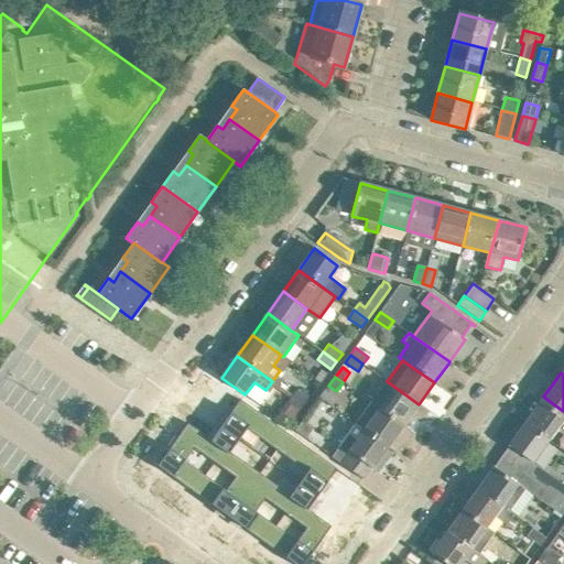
[(403,425),(419,404),(387,381),(371,403),(403,425)]
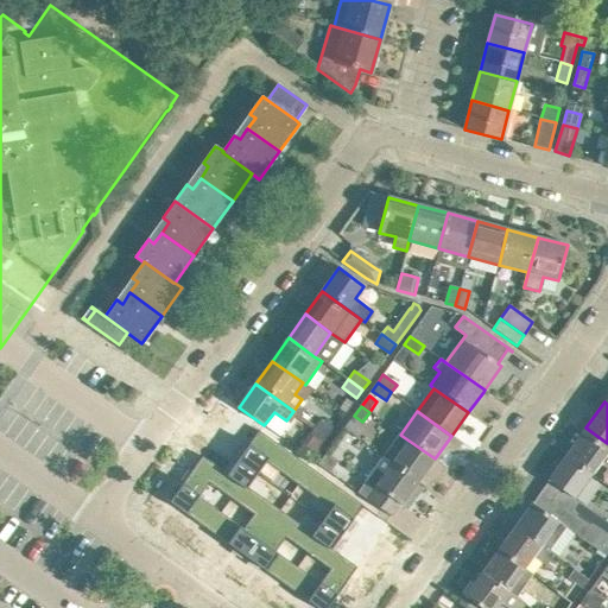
[(321,418),(315,426),(329,437),(335,429),(321,418)]
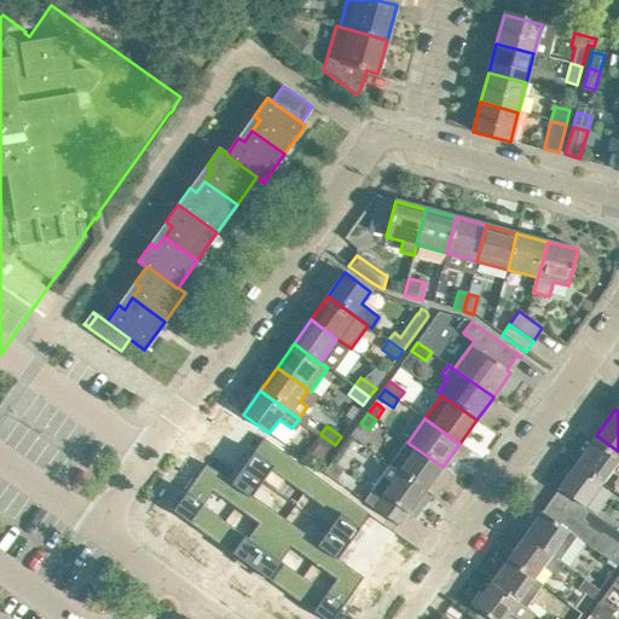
[(370,439),(357,428),(350,437),(364,447),(370,439)]
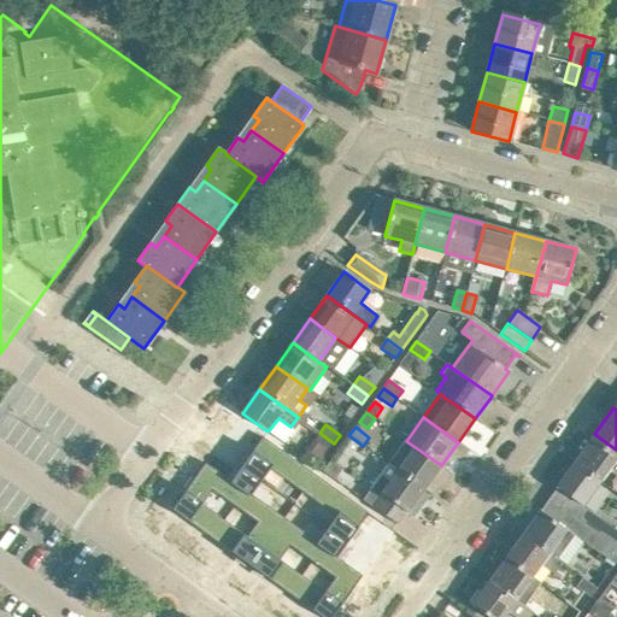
[(334,444),(319,433),(313,441),(328,452),(334,444)]
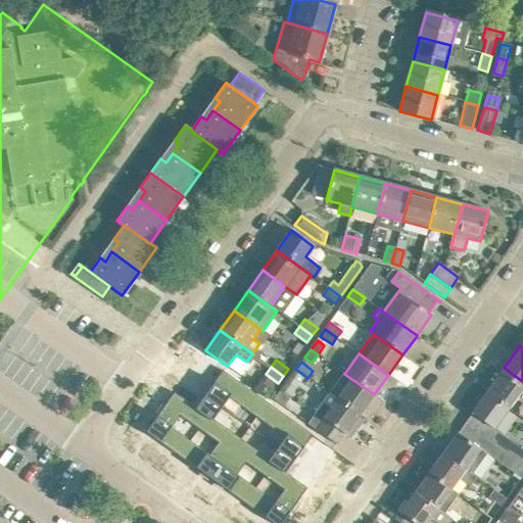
[(522,388),(522,381),(504,368),(488,390),(510,407),(522,388)]
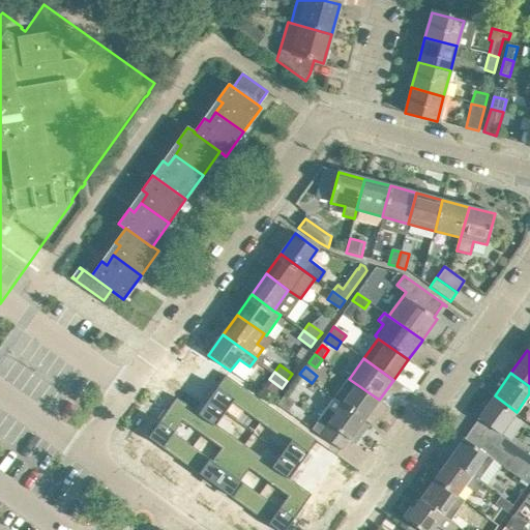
[(227,376),(208,402),(226,414),(233,404),(263,425),(273,410),(227,376)]
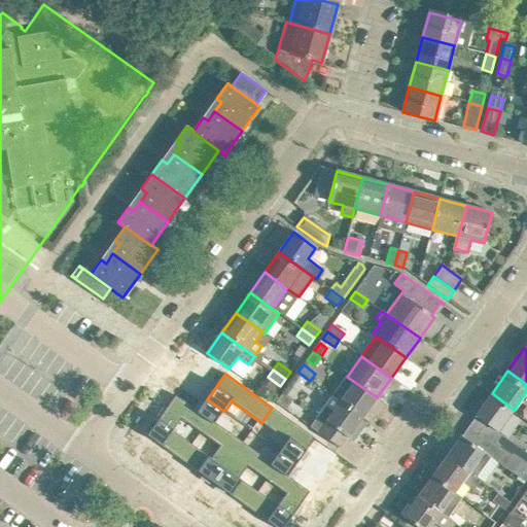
[(362,418),(377,397),(347,377),(332,396),(362,418)]
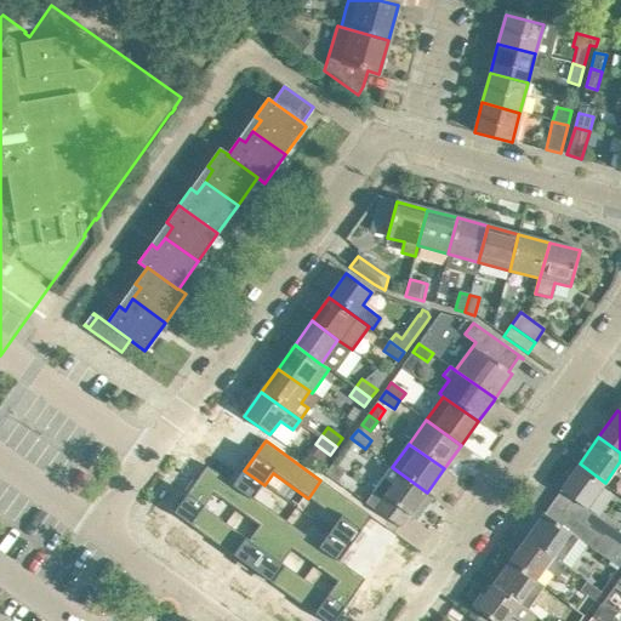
[(337,484),(346,472),(334,463),(325,476),(337,484)]
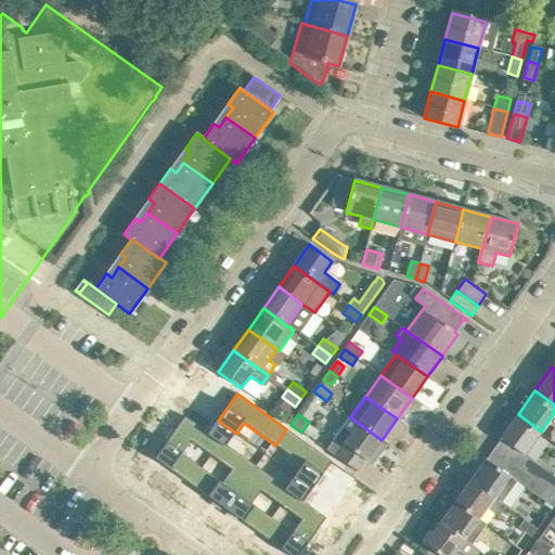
[(525,455),(541,431),(518,414),(501,438),(521,453),(525,455)]
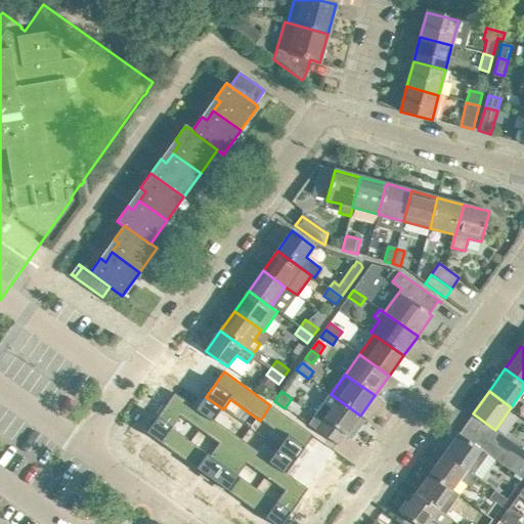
[(354,424),(360,416),(331,394),(309,425),(338,445),(345,435),(346,436),(350,439),(359,427),(354,424)]
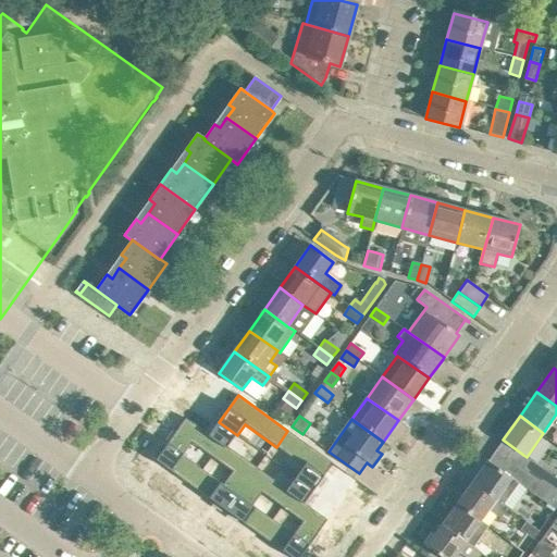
[(185,422),(156,463),(188,487),(199,471),(182,459),(193,444),(200,448),(207,438),(185,422)]
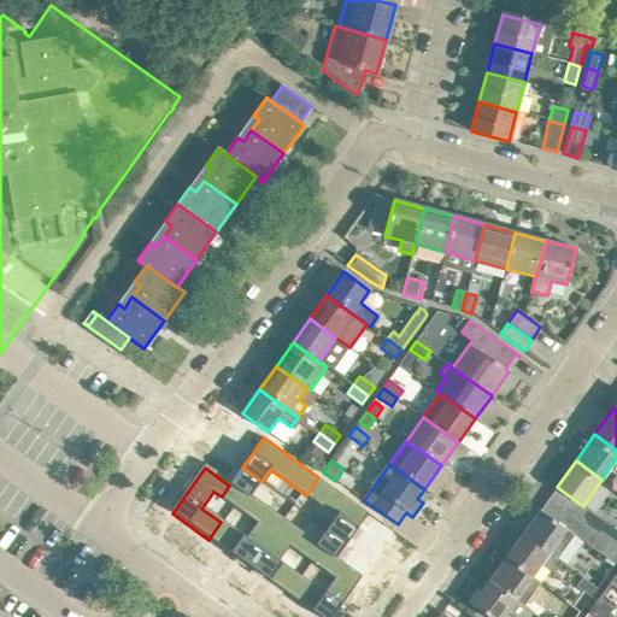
[(229,486),(222,497),(260,524),(276,536),(288,521),(253,495),(263,482),(242,468),(229,486)]
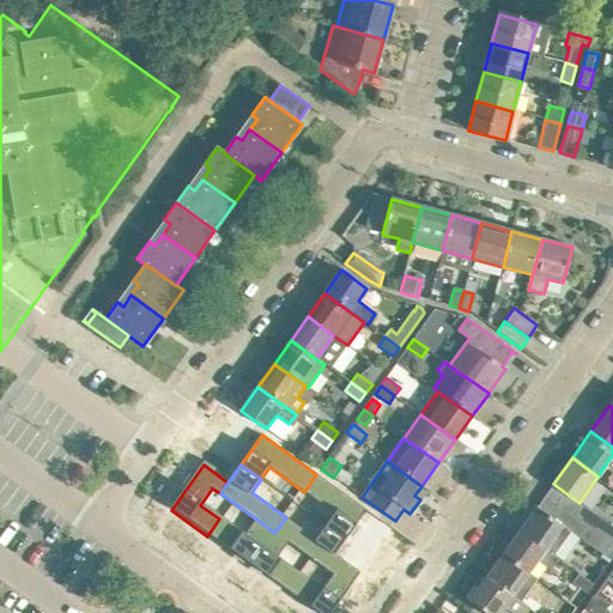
[(316,474),(304,492),(339,516),(331,528),(351,542),(371,514),(316,474)]
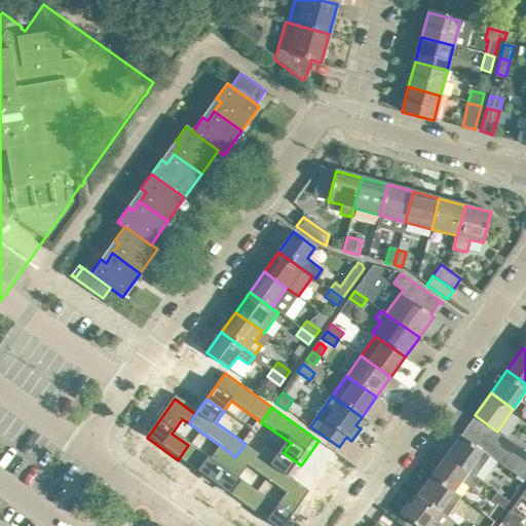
[(525,452),(518,447),(497,431),(494,429),(487,441),(525,470),(525,452)]
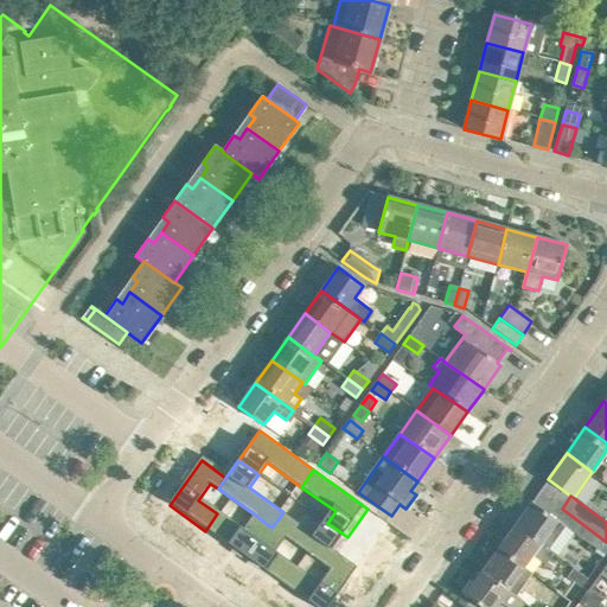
[(564,528),(554,519),(531,503),(515,525),(553,554),(554,554),(549,550),(564,528)]
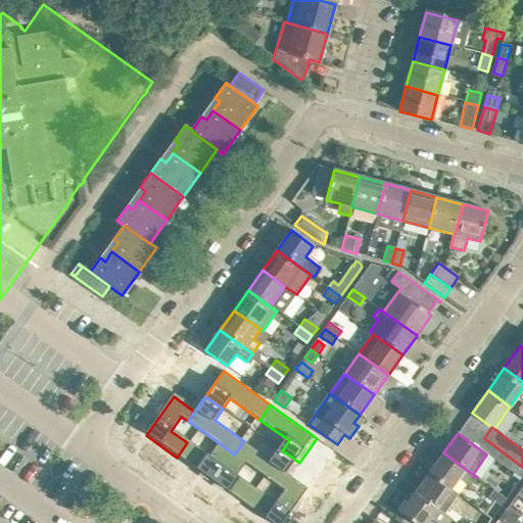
[(522,475),(522,467),(484,438),(477,447),(486,455),(521,478),(522,475)]
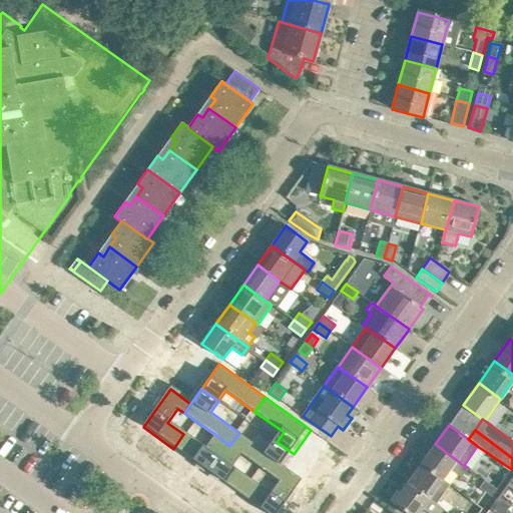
[(239,433),(229,446),(243,455),(276,479),(283,469),(294,454),(277,442),(269,454),(239,433)]
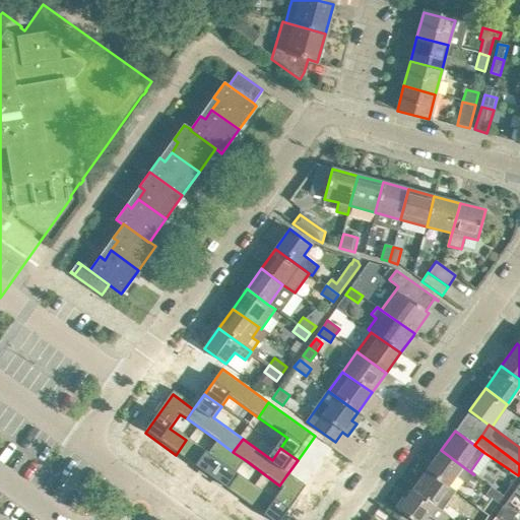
[(186,440),(176,455),(212,481),(233,452),(219,442),(209,456),(186,440)]
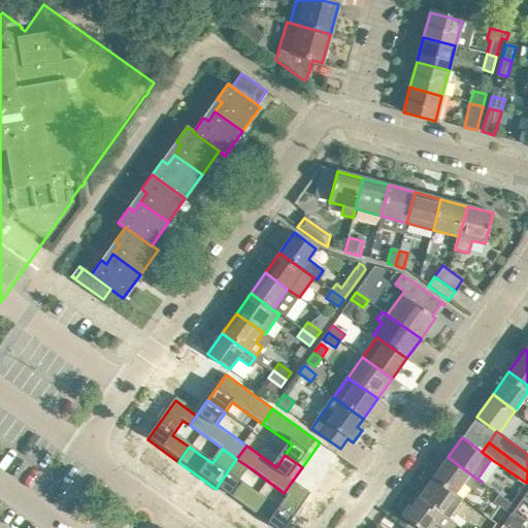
[(481,482),(448,457),(433,477),(455,494),(463,484),(473,492),(481,482)]
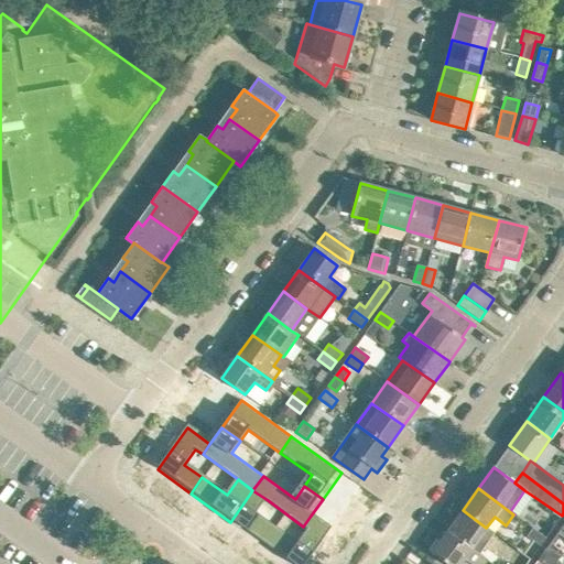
[(252,490),(230,522),(270,550),(281,534),(257,517),(268,500),(252,490)]
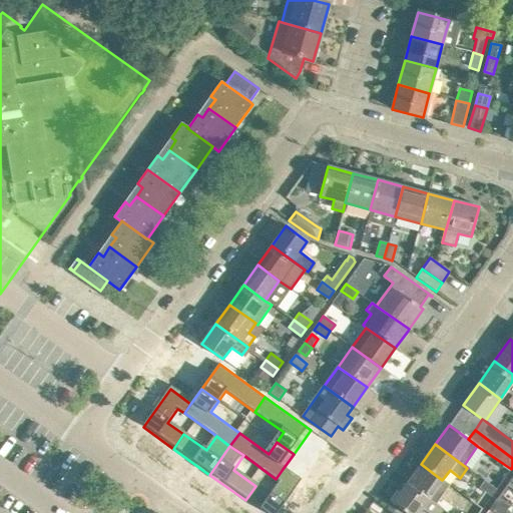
[(442,480),(421,464),(407,484),(428,499),(429,499),(436,504),(441,497),(449,485),(442,480)]
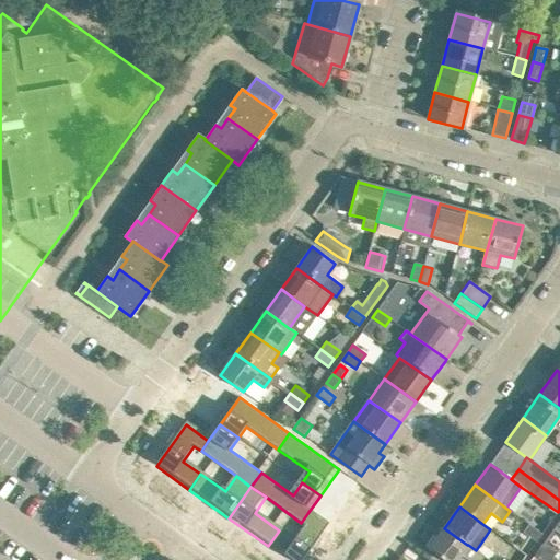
[(279,531),(268,546),(287,559),(307,559),(330,528),(308,512),(301,523),(307,527),(296,543),(279,531)]
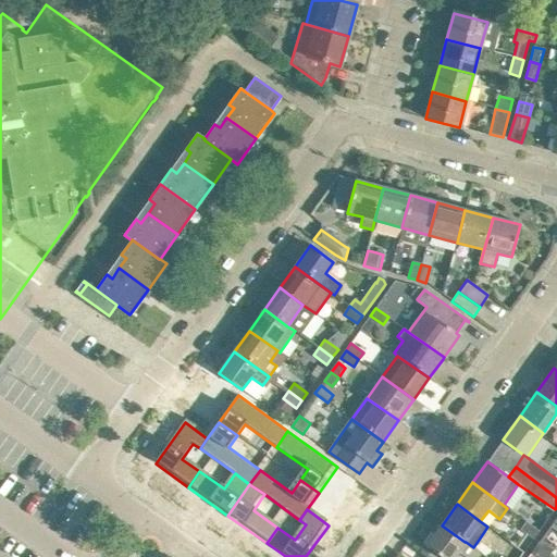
[(527,521),(520,530),(534,539),(540,531),(533,527),(527,521)]
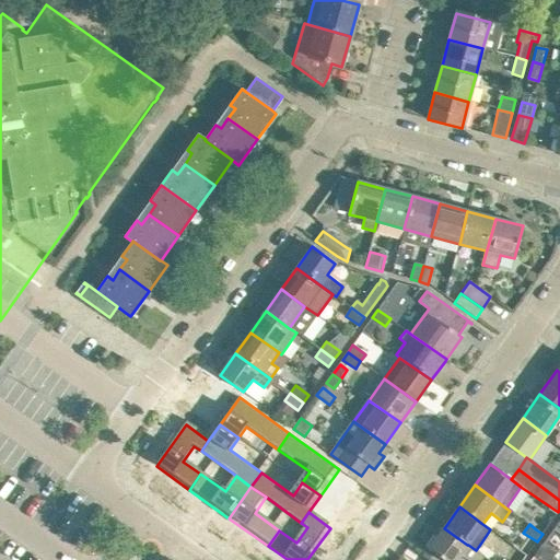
[(467,545),(444,528),(429,549),(442,559),(456,559),(461,555),(467,559),(479,559),(482,556),(476,550),(468,545),(467,545)]
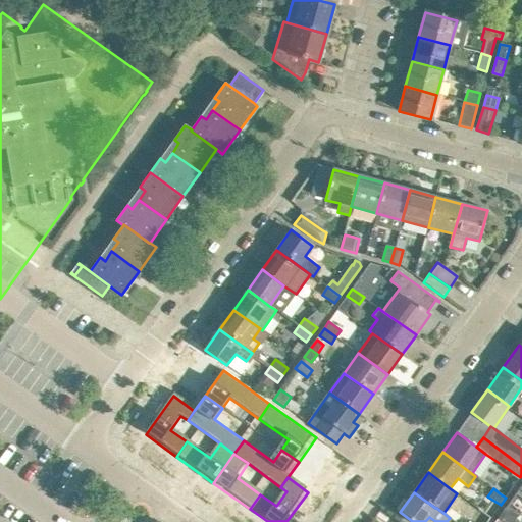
[(449,506),(444,513),(450,518),(456,521),(469,521),(470,521),(449,506)]
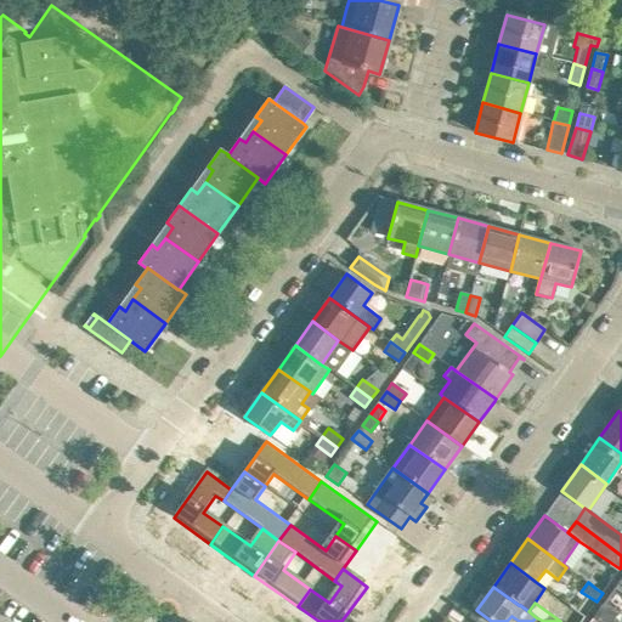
[(605,603),(599,611),(614,621),(620,612),(605,603)]
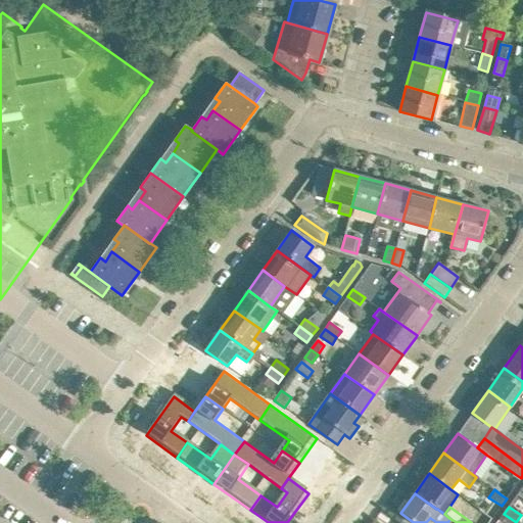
[(480,509),(471,522),(470,522),(488,522),(492,518),(480,509)]
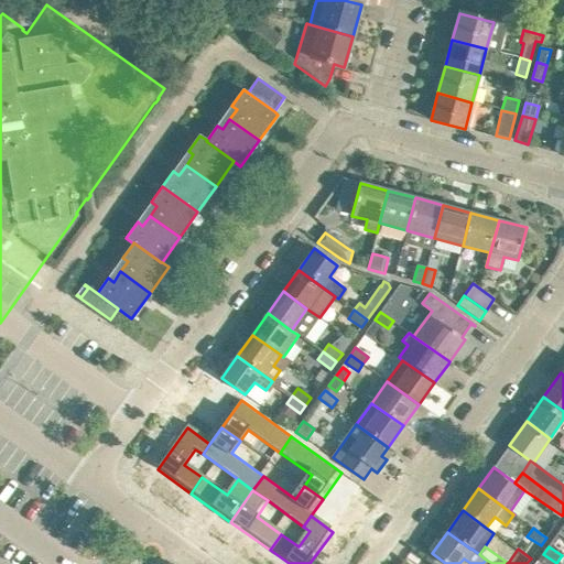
[(555,563),(556,563),(543,554),(538,562),(540,563),(555,563)]
